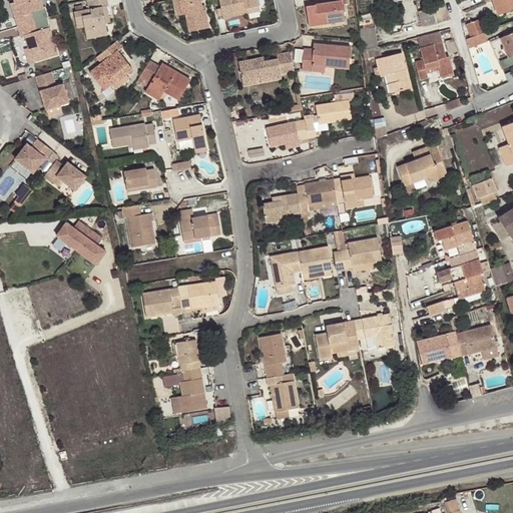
[(17,27),(34,22),(31,12),(40,9),(37,0),(13,0),(14,2),(18,16),(14,17),(17,27)]
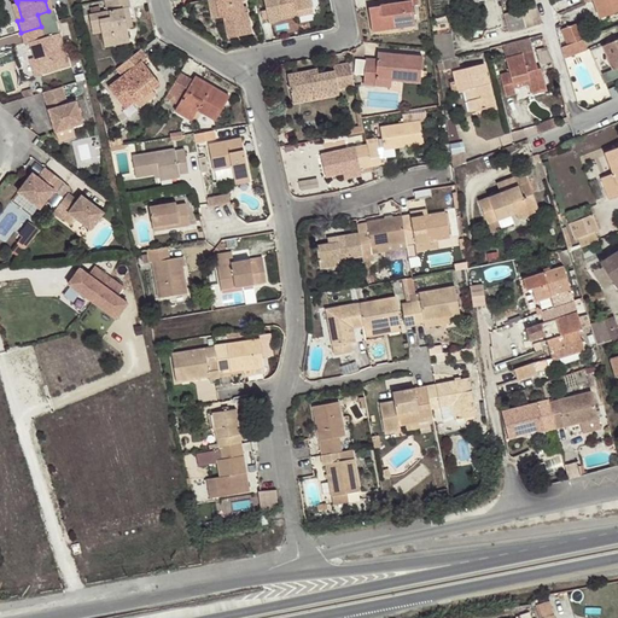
[(130,6),(129,0),(108,0),(105,1),(106,7),(108,11),(100,12),(92,15),(91,15),(93,29),(101,28),(103,33),(104,38),(114,36),(115,46),(130,42),(127,28),(126,21),(132,19),(129,7),(130,6)]
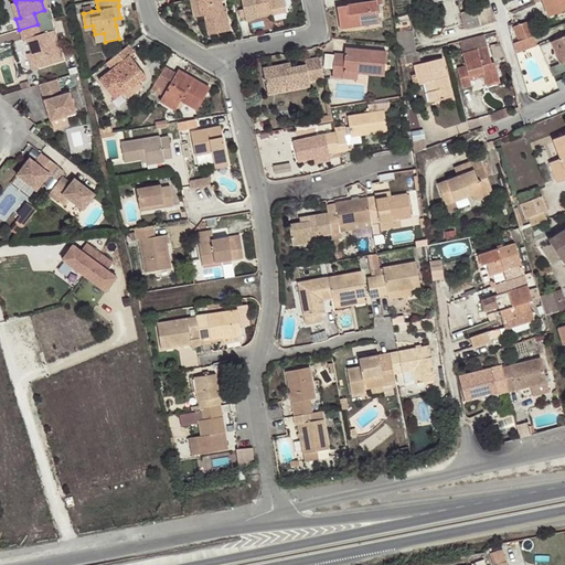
[(190,0),(194,18),(201,17),(198,0),(190,0)]
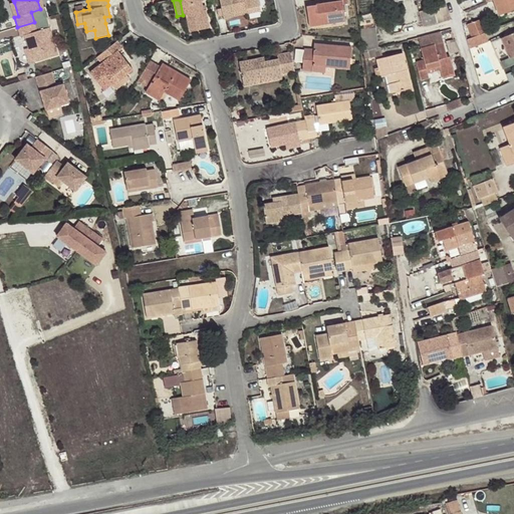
[(180,0),(183,15),(187,14),(190,32),(210,28),(206,9),(204,10),(201,0),(180,0)]
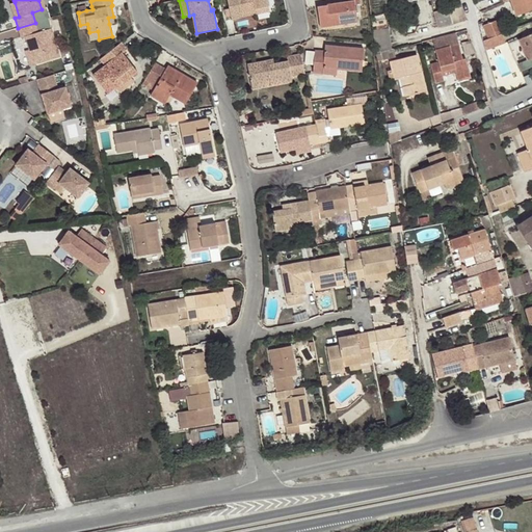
[(228,0),(232,19),(242,17),(241,11),(269,5),(267,0),(228,0)]
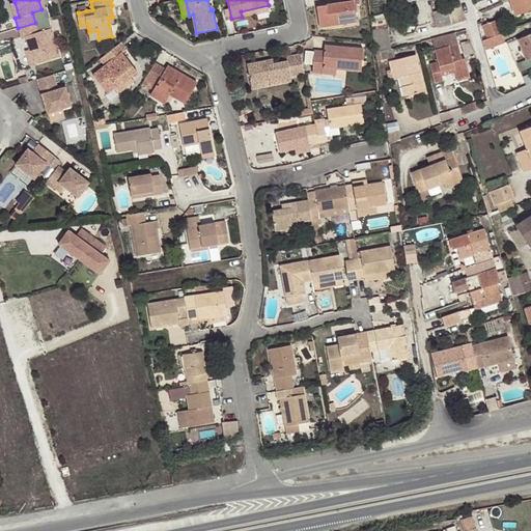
[(360,3),(359,0),(345,0),(346,2),(318,6),(320,26),(357,22),(355,4),(360,3)]
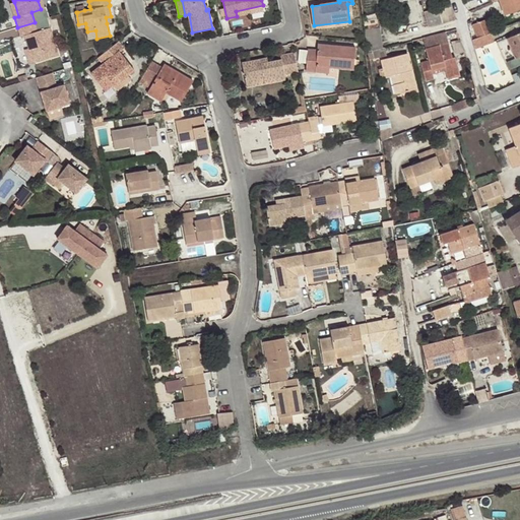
[(519,0),(499,0),(505,15),(519,8),(519,0)]
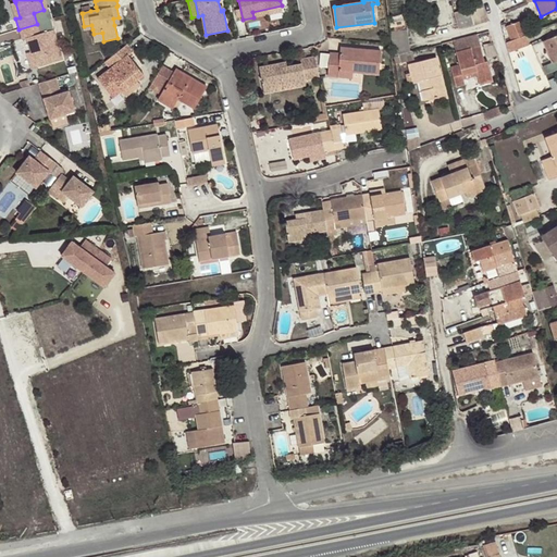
[(11,4),(15,19),(20,17),(15,2),(11,4)]
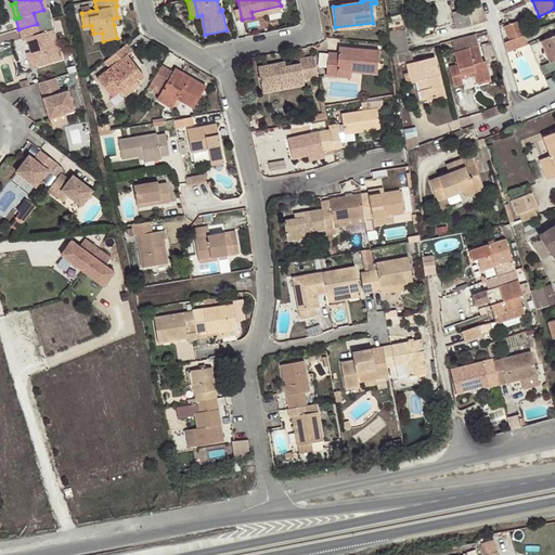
[(487,21),(482,4),(468,9),(472,24),(487,21)]
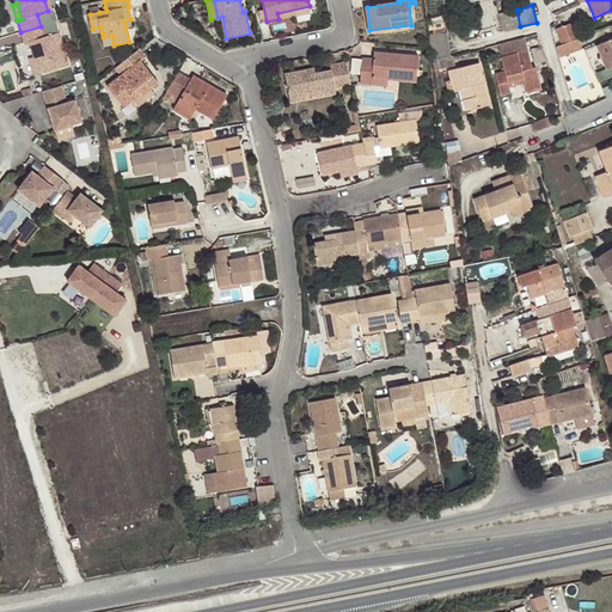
[(311,12),(310,6),(277,13),(279,19),(311,12)]
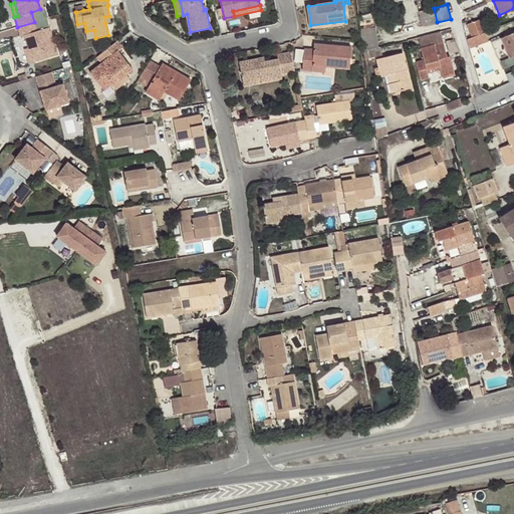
[(419,12),(423,26),(437,22),(434,8),(419,12)]
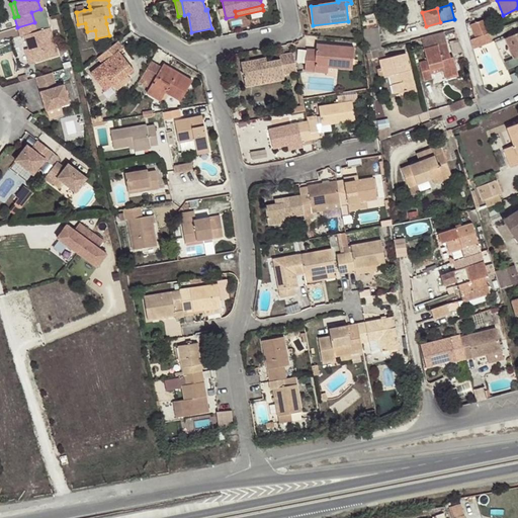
[(491,31),(492,30),(487,19),(470,25),(476,37),(491,31)]
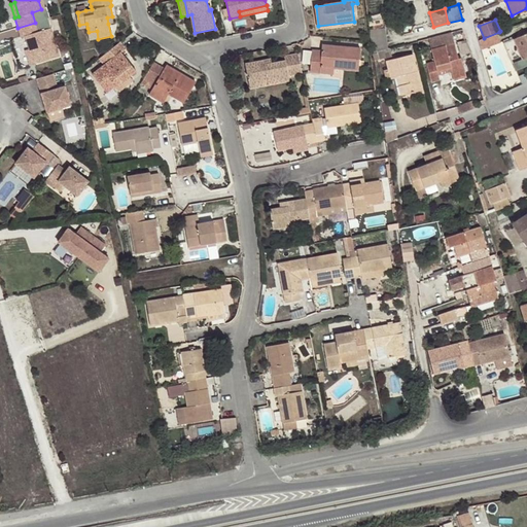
[(38,32),(35,23),(18,28),(21,38),(25,36),(29,49),(34,64),(56,58),(53,46),(57,45),(51,28),(38,32)]
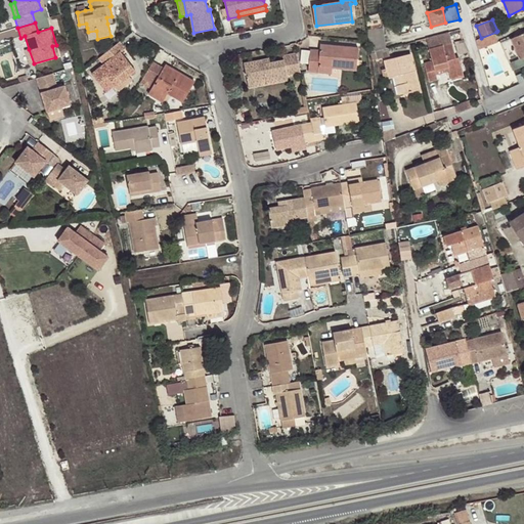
[(367,30),(372,52),(386,48),(383,26),(367,30)]
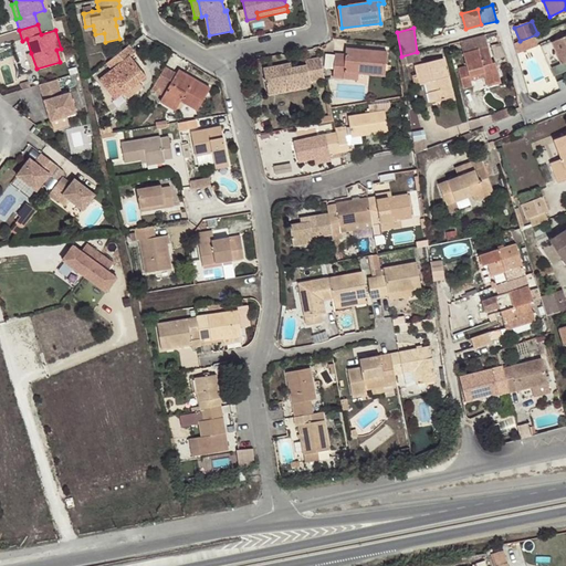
[(104,33),(95,34),(96,43),(105,42),(104,33)]
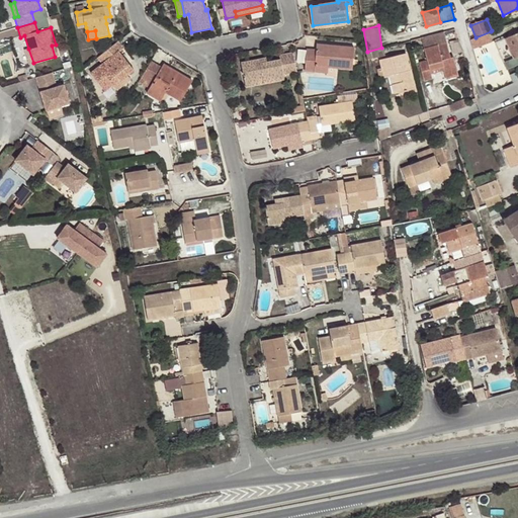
[(424,81),(432,79),(430,71),(443,67),(445,73),(457,70),(453,57),(451,58),(444,31),(421,37),(427,60),(419,63),(424,81)]
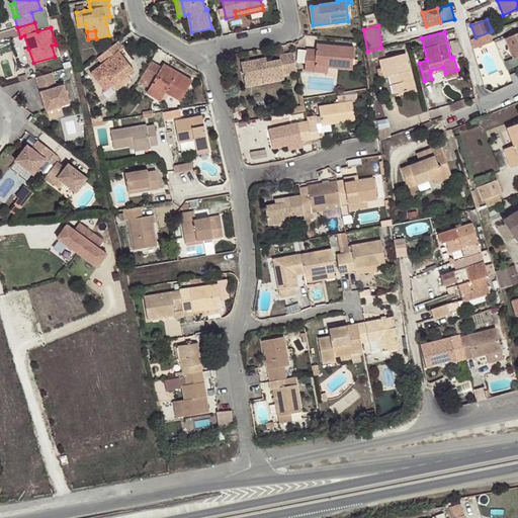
[(476,37),(470,39),(473,49),(494,40),(491,31),(476,37)]
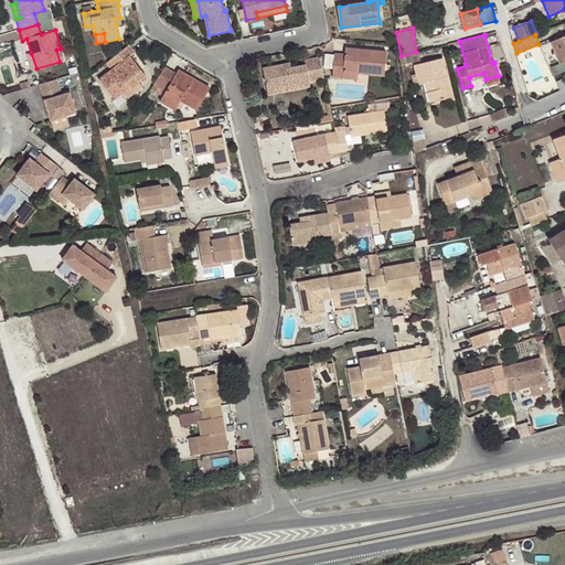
[(564,35),(551,42),(563,71),(564,70),(564,35)]
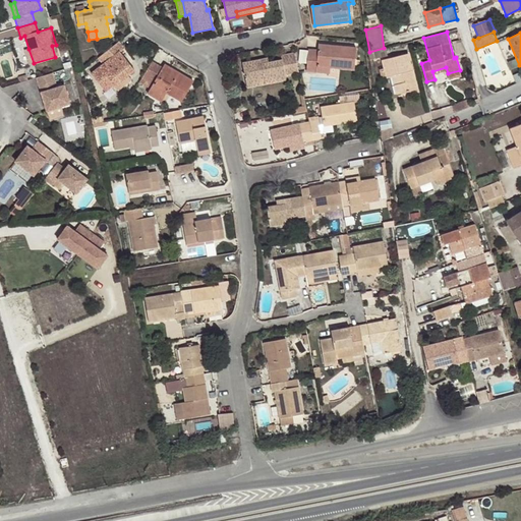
[(124,49),(119,42),(99,58),(104,64),(92,73),(106,92),(114,85),(115,87),(128,76),(135,71),(120,52),(124,49)]
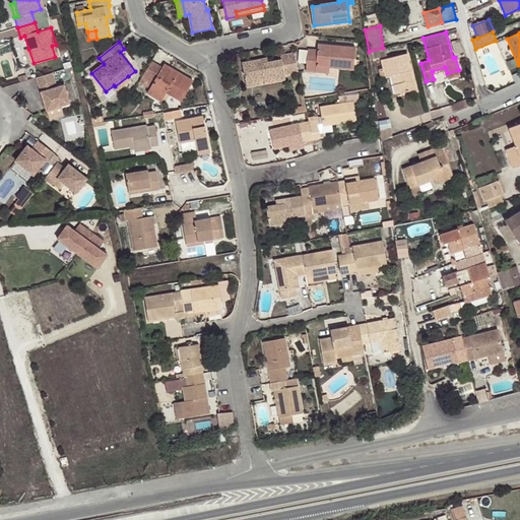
[(317,66),(329,67),(354,69),(356,48),(319,45),(318,50),(309,50),(307,70),(316,71),(317,66)]
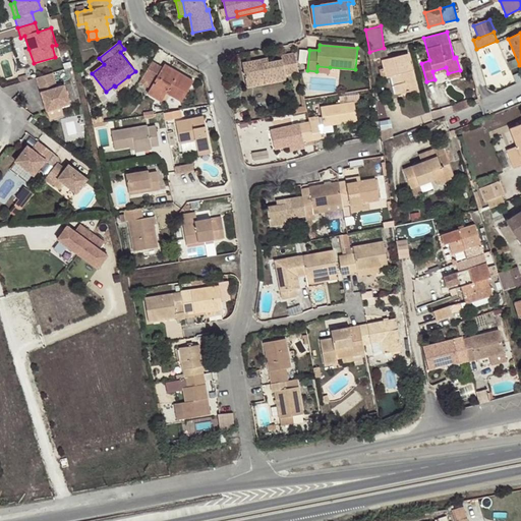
[(34,63),(29,49),(24,50),(29,65),(34,63)]
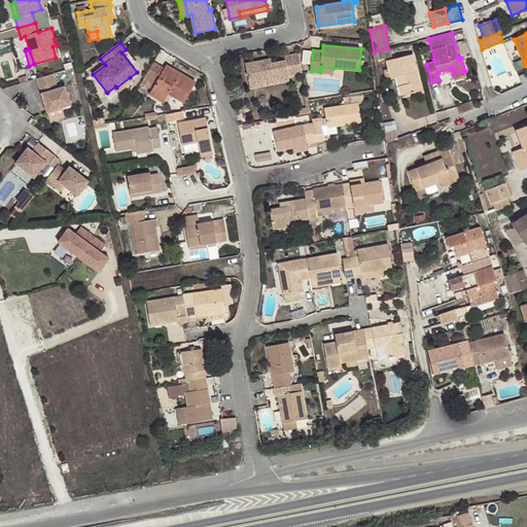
[(289,76),(303,73),(297,54),(284,57),(286,61),(272,64),(265,66),(264,61),(246,65),(249,83),(267,80),(269,84),(289,80),(289,76)]
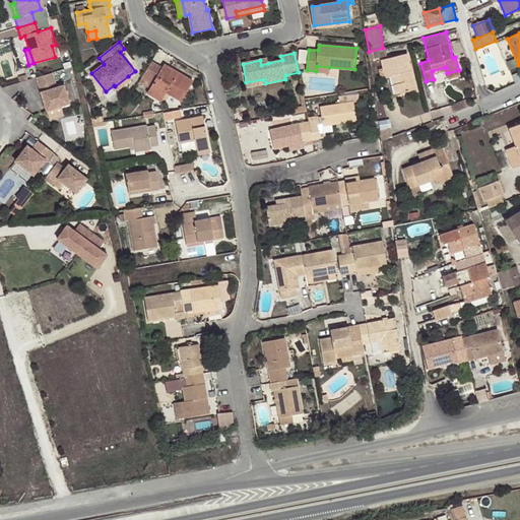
[(386,76),(392,75),(395,73),(398,83),(394,84),(396,93),(416,88),(406,54),(381,61),(386,76)]
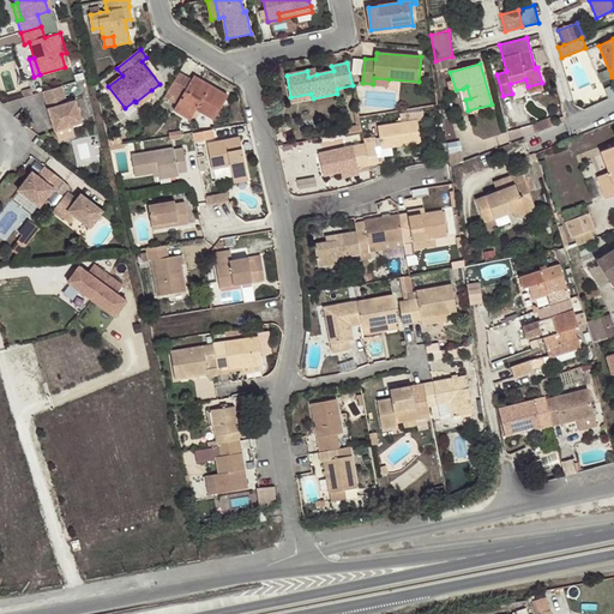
[(192,80),(179,73),(164,98),(178,106),(174,110),(186,118),(197,109),(215,120),(228,96),(194,77),(192,80)]
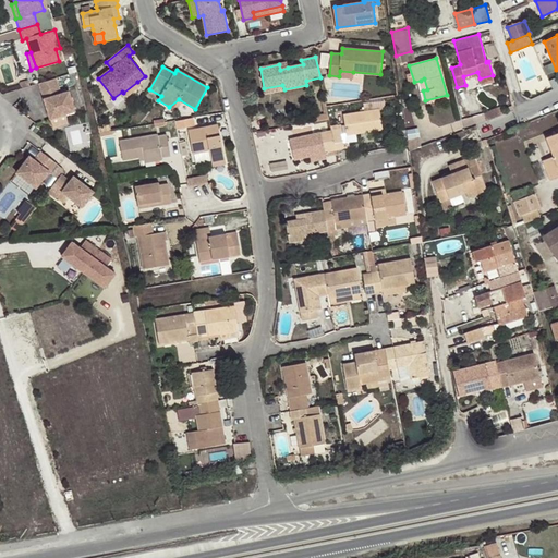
[(56,79),(38,84),(41,93),(50,91),(52,97),(44,100),(49,119),(74,112),(69,92),(61,95),(56,79)]
